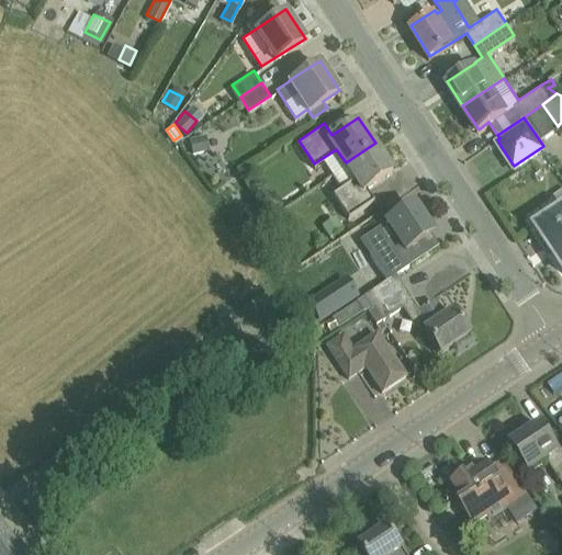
[(192,151),(210,147),(205,131),(189,135),(192,151)]
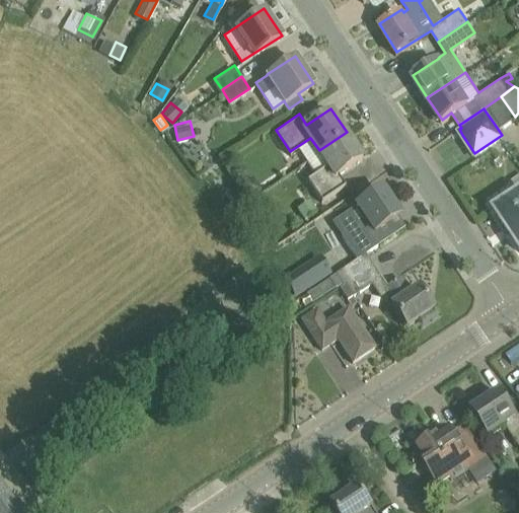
[(346,182),(339,171),(362,156),(347,132),(319,150),(307,158),(315,171),(307,176),(321,198),(346,182)]
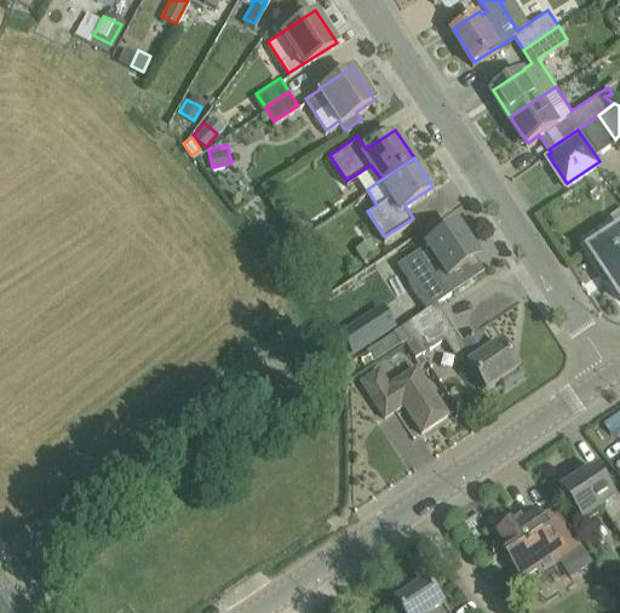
[(619,204),(606,213),(615,228),(619,224),(619,204)]
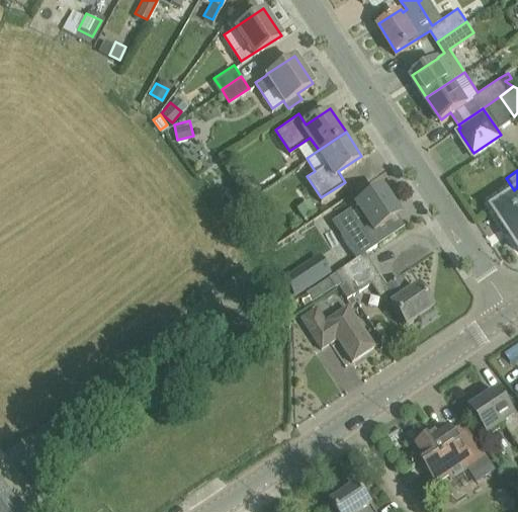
[(261,187),(253,174),(240,182),(248,195),(261,187)]
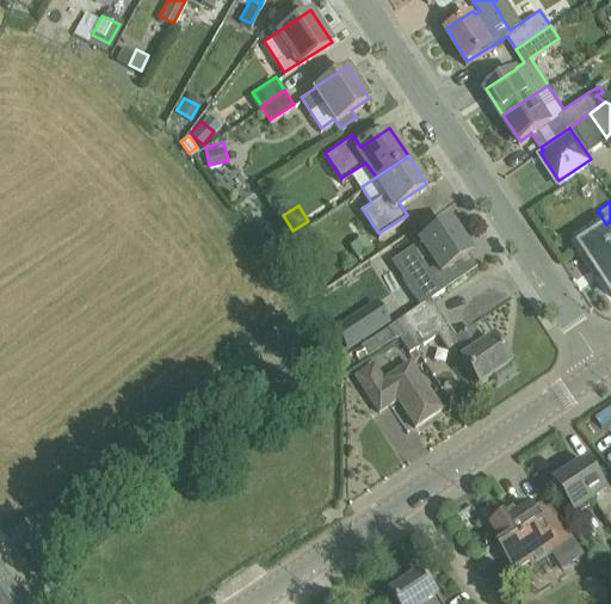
[(430,256),(402,273),(421,301),(445,285),(437,272),(470,250),(449,219),(419,239),(430,256)]
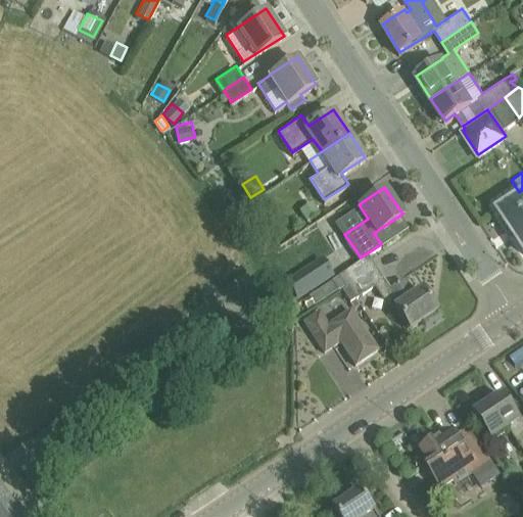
[(522,192),(498,208),(522,244),(522,192)]
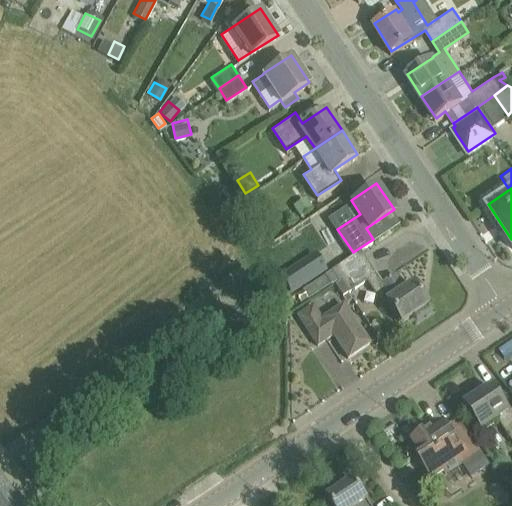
[(305,195),(293,203),(300,213),(301,213),(311,206),(312,205),(305,195)]
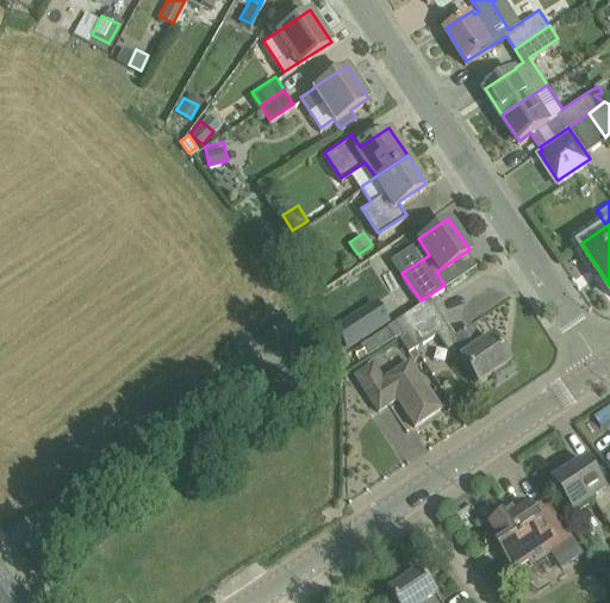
[(331,324),(347,346),(390,317),(374,294),(331,324)]
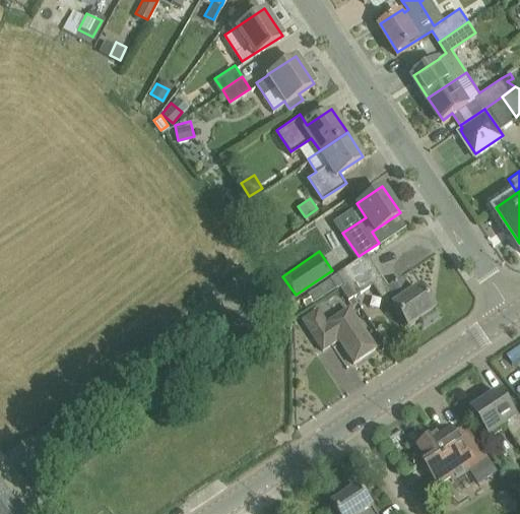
[(354,293),(361,288),(371,281),(387,306),(392,303),(406,324),(419,315),(423,319),(436,311),(434,307),(434,306),(419,284),(410,290),(401,275),(388,284),(366,251),(336,271),(336,272),(300,296),(305,304),(312,300),(335,283),(339,283),(342,281),(345,279),(352,291),(354,293)]
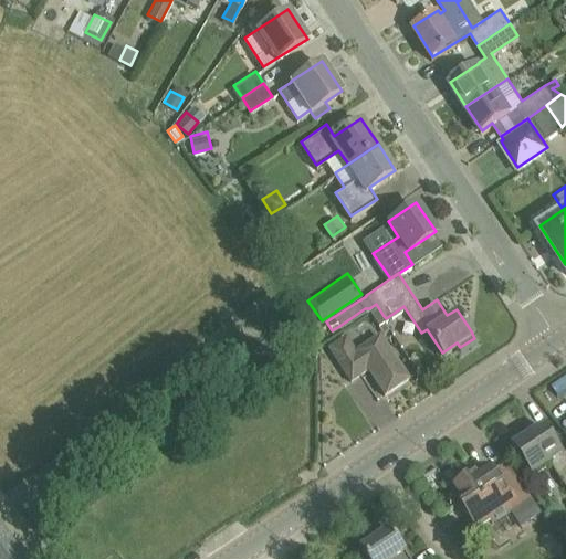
[(370,310),(377,320),(384,316),(376,304),(373,306),(375,308),(370,310)]
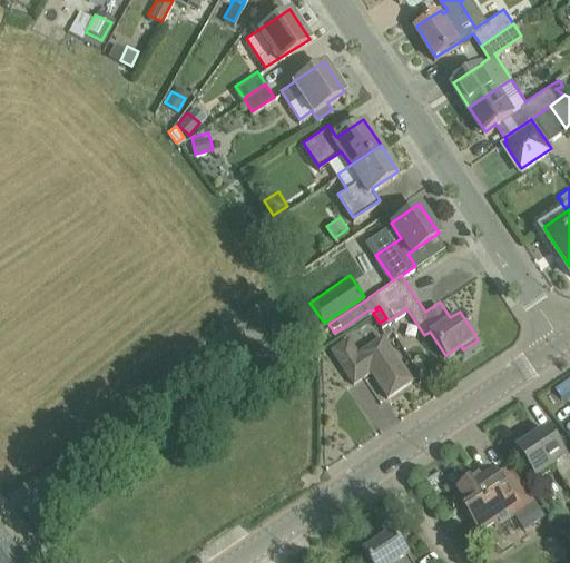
[(389,320),(386,318),(380,323),(386,333),(392,328),(387,322),(389,320)]
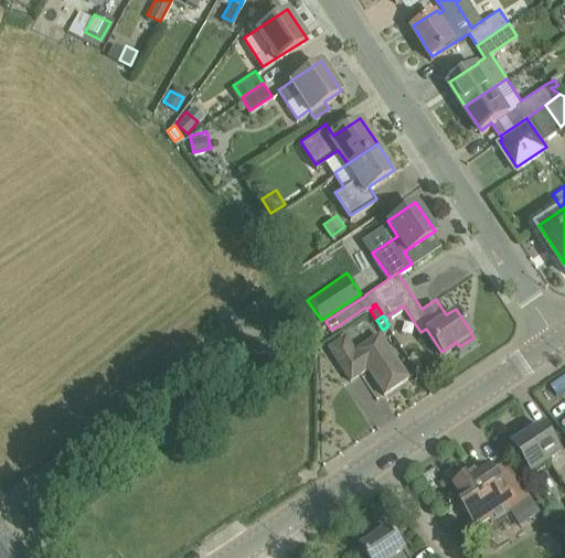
[(408,375),(402,365),(379,331),(355,346),(345,331),(328,342),(350,376),(368,365),(384,390),(408,375)]
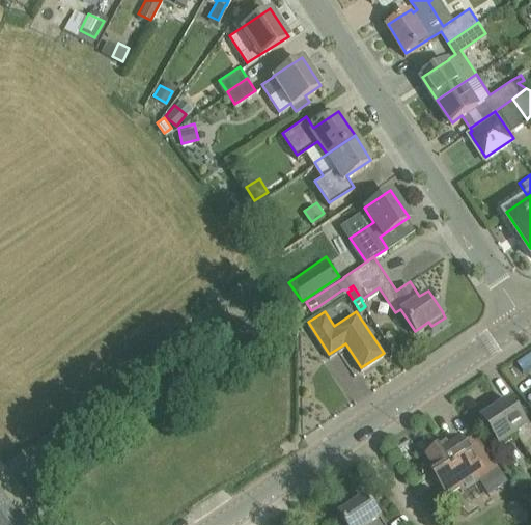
[(483,416),(490,425),(502,444),(519,434),(530,451),(530,421),(528,423),(511,398),(483,416)]
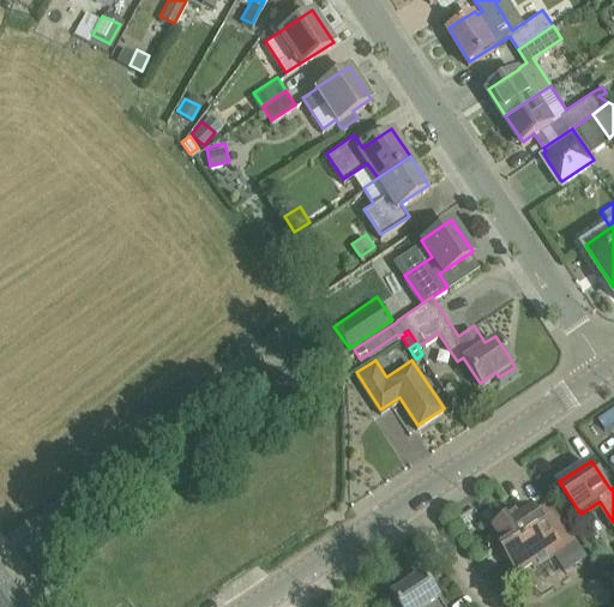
[(503,540),(498,544),(517,572),(531,563),(535,569),(557,554),(566,569),(588,554),(552,502),(539,510),(535,504),(512,520),(509,515),(494,526),(503,540)]
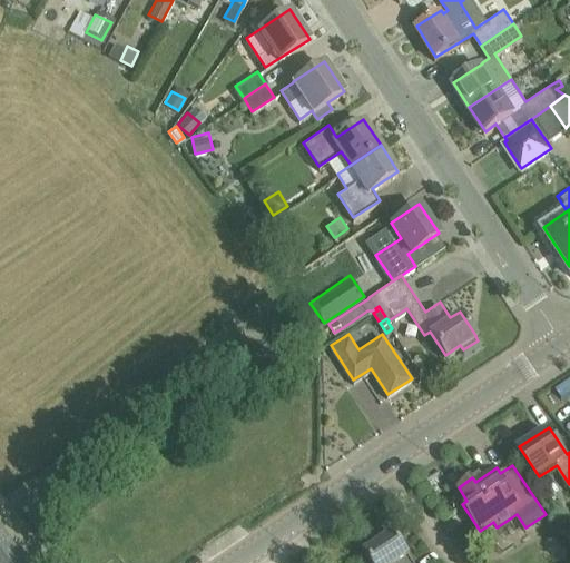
[(0,562),(31,562),(0,524),(0,562)]
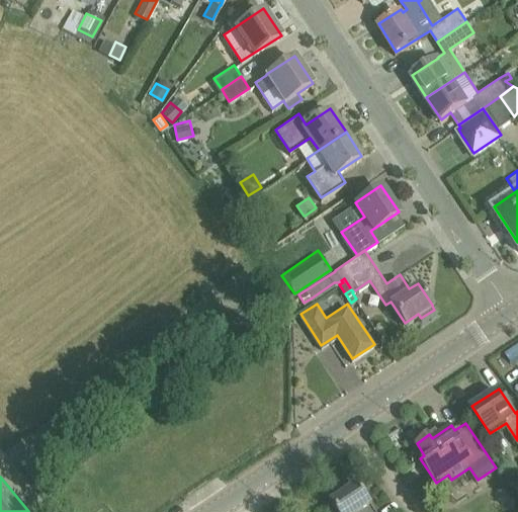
[(377,511),(371,503),(372,502),(359,482),(345,491),(343,487),(330,495),(342,511),(377,511)]
